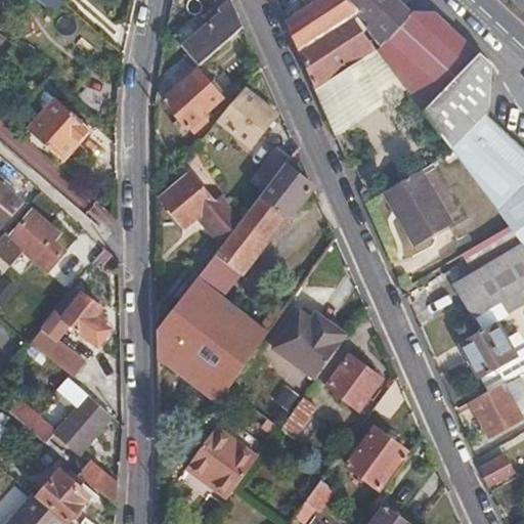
[(64,3),(60,0),(36,0),(54,15),(64,3)]
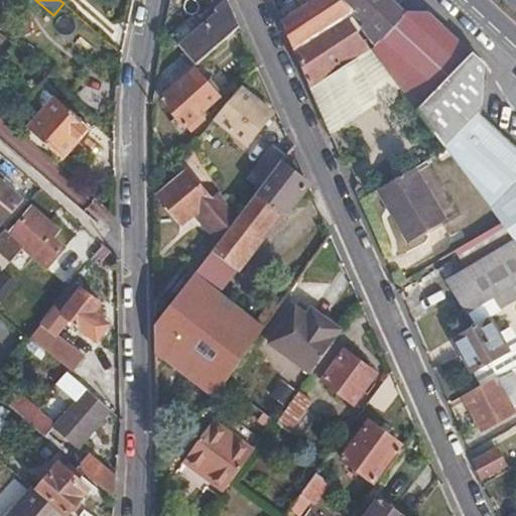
[(218,13),(179,46),(196,66),(240,27),(227,0),(226,0),(215,9),(218,13)]
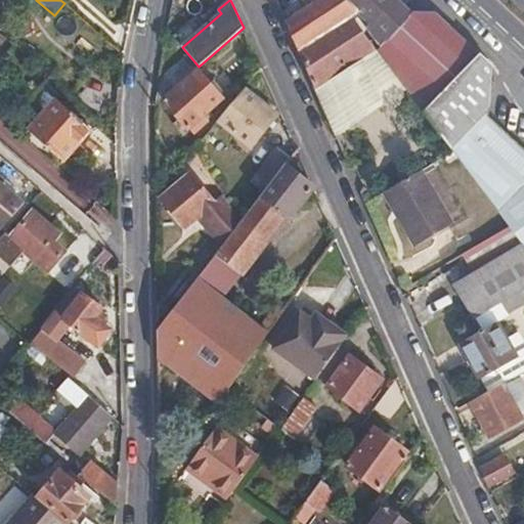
[(296,0),(281,14),(299,52),(352,17),(359,12),(346,0),(296,0)]
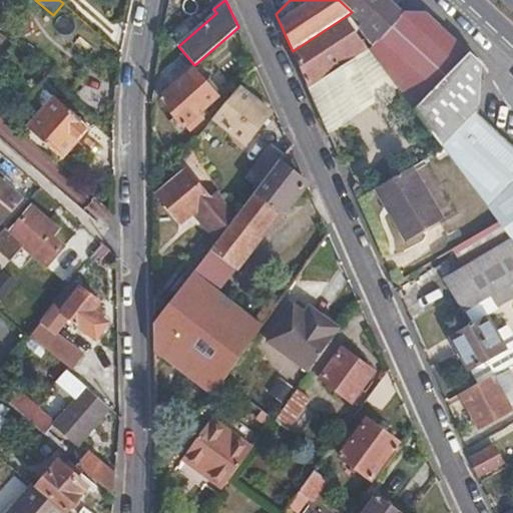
[(364,0),(339,0),(352,12),(354,11),(364,0)]
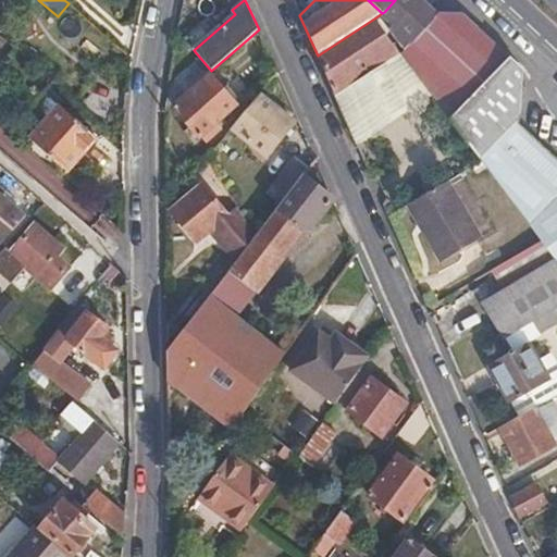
[(441,15),(424,0),(395,0),(384,12),(394,26),(393,28),(408,48),(441,15)]
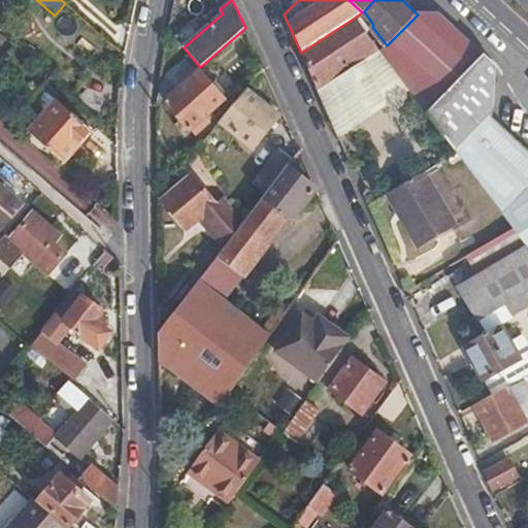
[(437,13),(418,14),(382,53),(410,92),(427,113),(484,55),(437,13)]
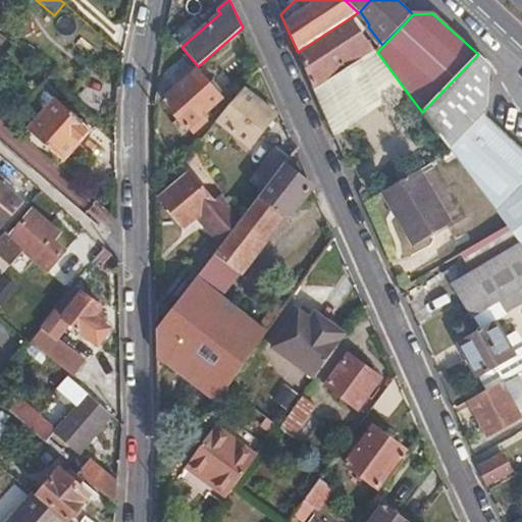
[(375,50),(351,17),(298,52),(314,91),(375,50)]
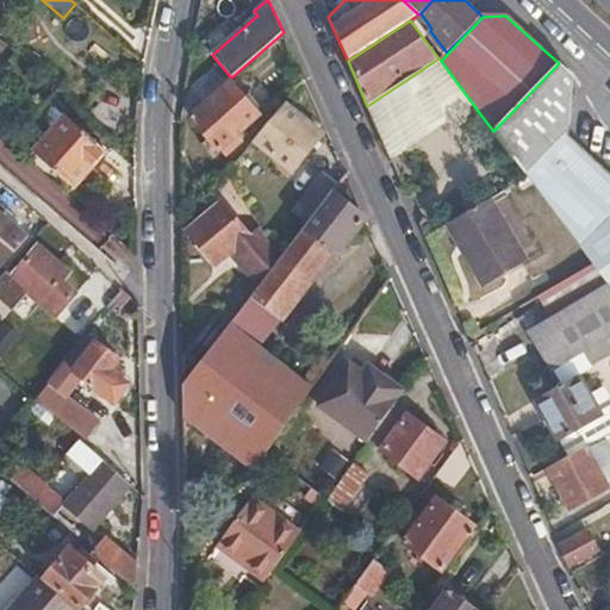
[(441,61),(439,58),(367,106),(391,159),(474,106),(441,61)]
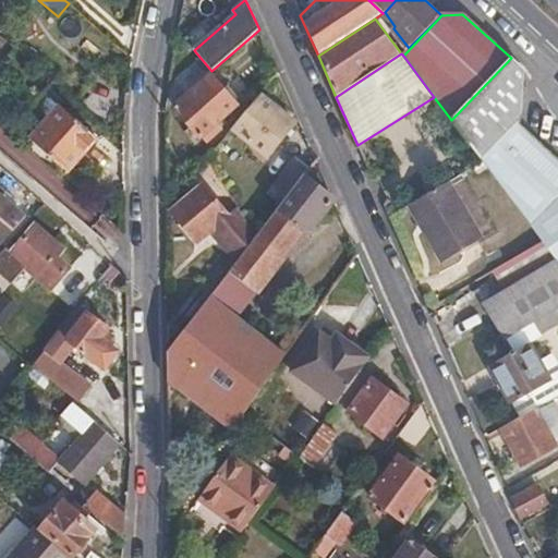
[(525,70),(511,58),(451,120),(483,162),(543,242),(557,262),(557,159),(520,123),(522,121),(525,70)]
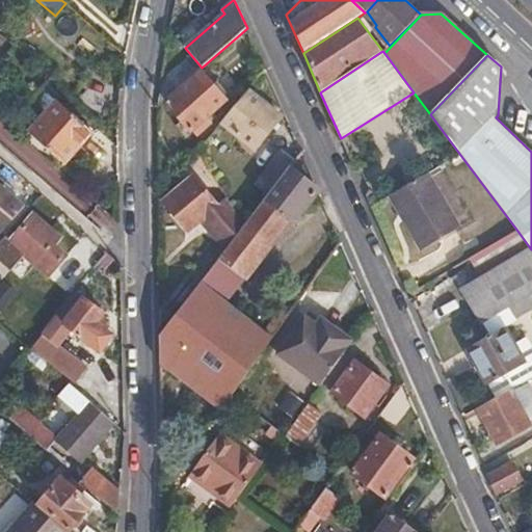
[(202,71),(165,103),(191,132),(228,100),(202,71)]
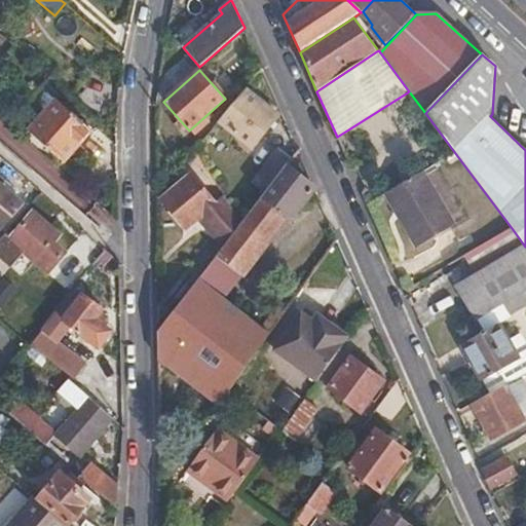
[(246,88),(218,122),(253,150),(280,116),(246,88)]
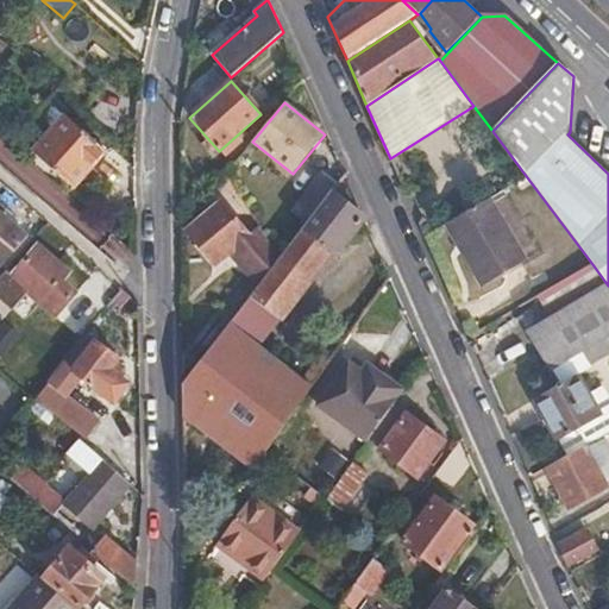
[(62,114),(31,149),(76,188),(107,155),(62,114)]
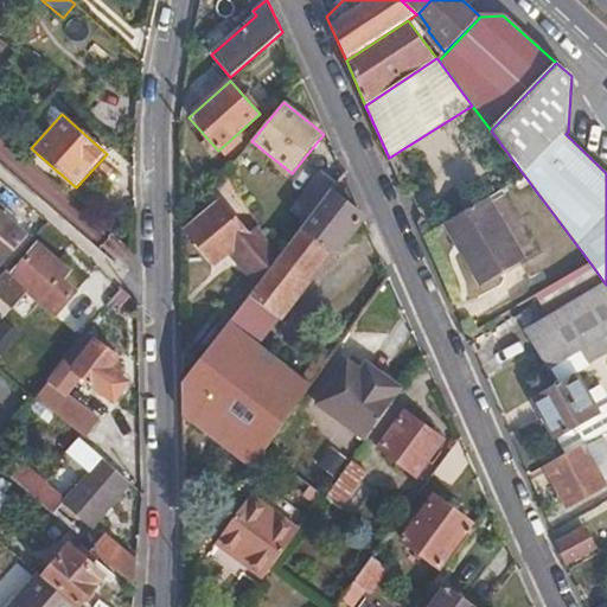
[(249,296),(281,320),(310,283),(307,282),(332,250),(337,255),(364,219),(330,192),(279,259),(261,282),(256,287),(249,296)]
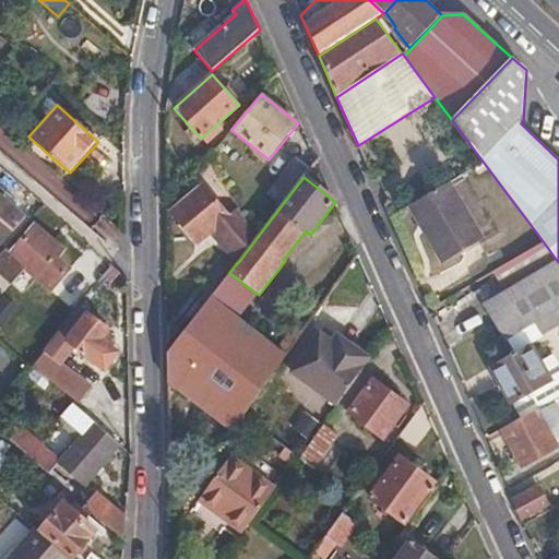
[(451,181),(408,206),(443,264),(485,239),(451,181)]
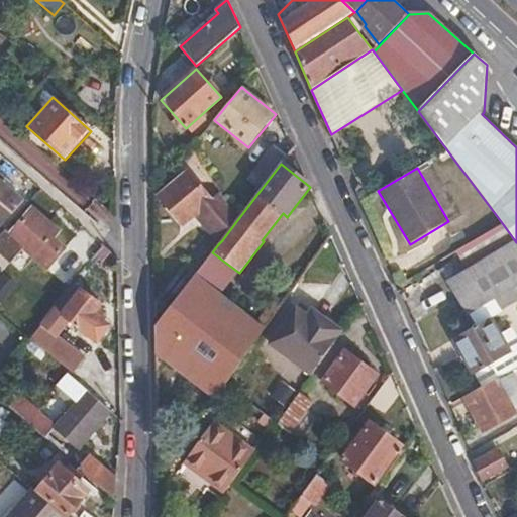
[(237,220),(218,189),(211,196),(189,170),(158,196),(183,225),(194,217),(199,213),(222,240),(237,220)]
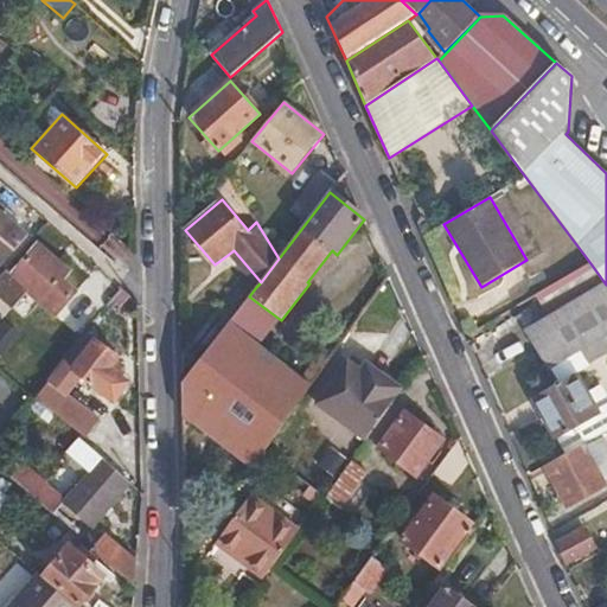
[(0,211),(0,263),(2,266),(27,235),(0,211)]
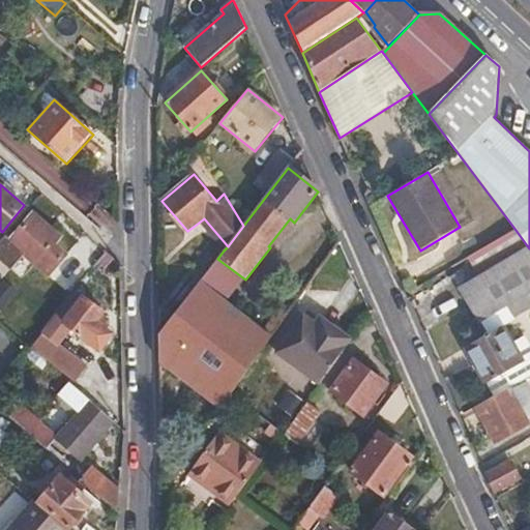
[(9,242),(10,243),(24,254),(49,275),(66,255),(54,243),(60,236),(34,213),(9,242)]
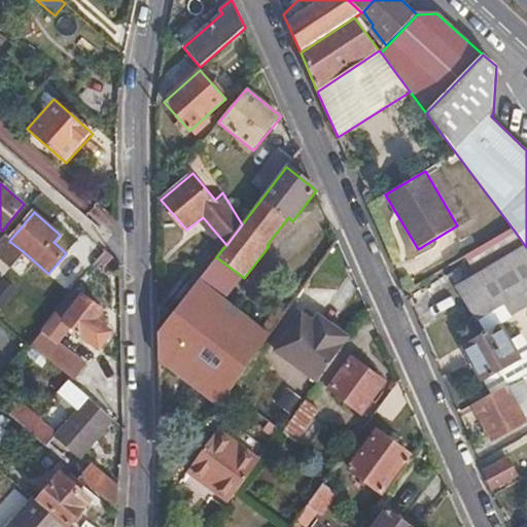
[(198,221),(222,249),(226,245),(203,217),(198,221)]
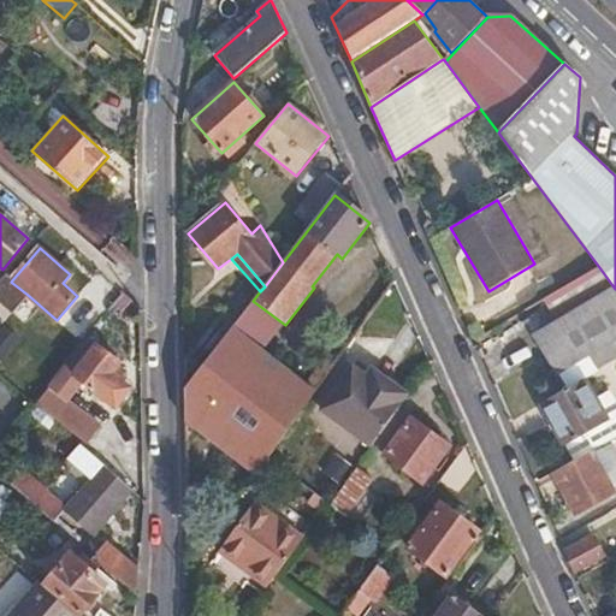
[(615,289),(599,267),(544,300),(557,320),(532,335),(556,374),(588,354),(598,371),(615,360),(615,289)]
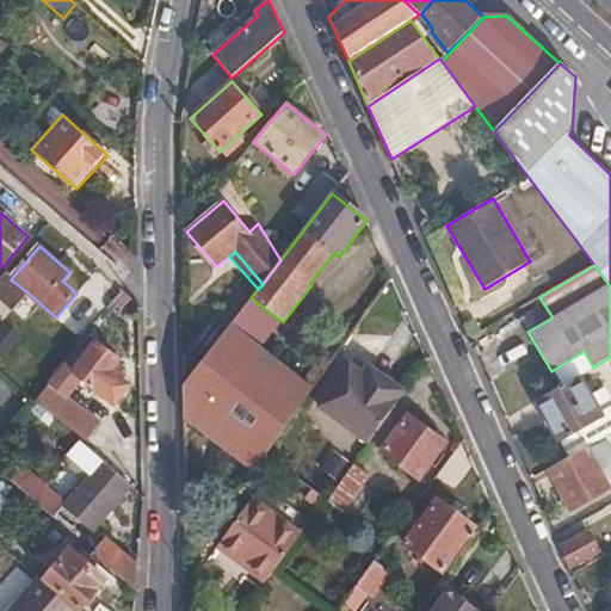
[(28,292),(12,281),(2,292),(17,304),(28,292)]
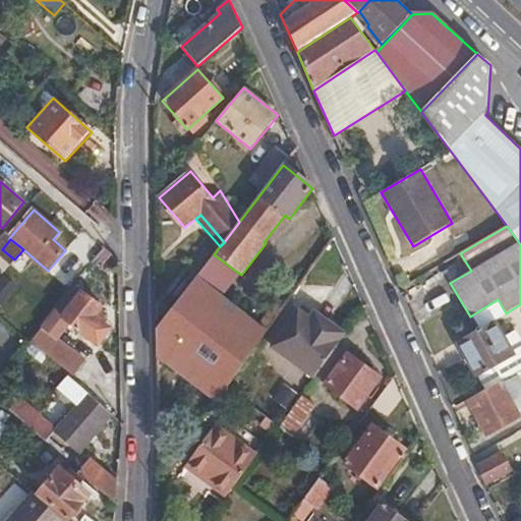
[(197,276),(224,297),(241,275),(214,254),(197,276)]
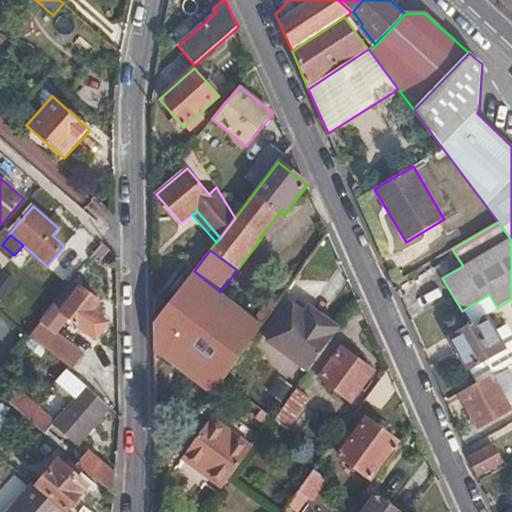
[(3,271),(0,274),(0,299),(1,301),(17,283),(3,271)]
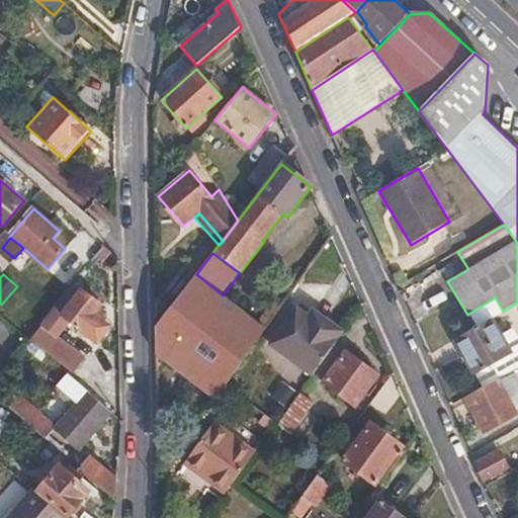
[(216,400),(225,385),(266,329),(223,295),(196,274),(156,327),(156,352),(216,400)]
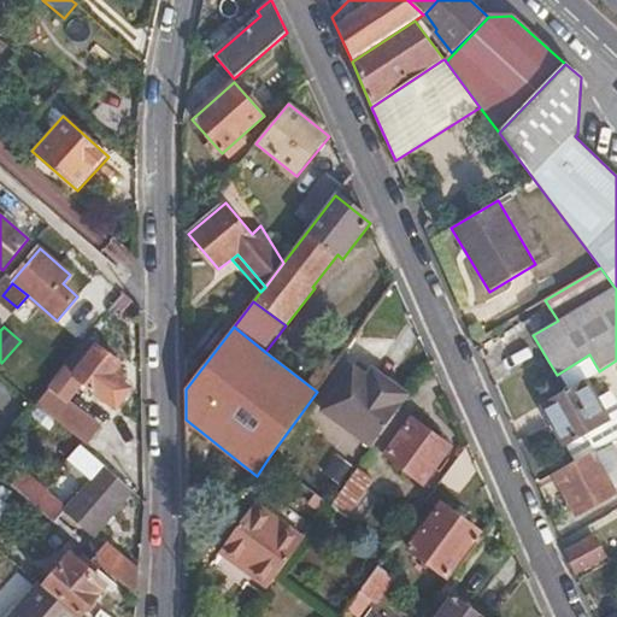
[(80,346),(35,404),(88,444),(103,425),(71,401),(83,386),(116,410),(134,387),(122,377),(124,375),(118,371),(123,364),(95,344),(89,352),(80,346)]
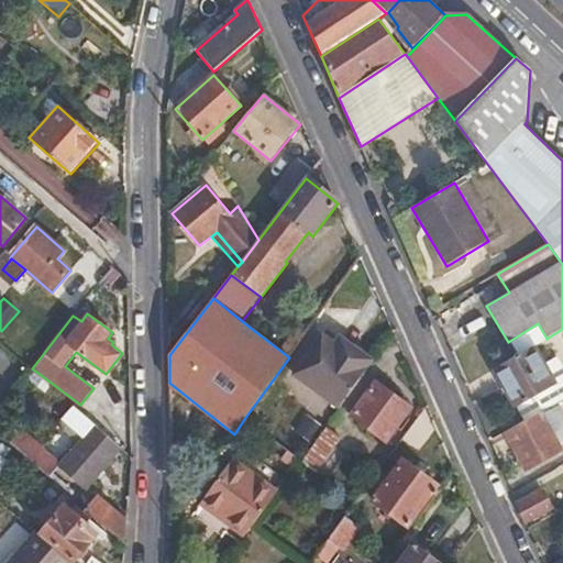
[(294,375),(339,408),(365,373),(374,361),(340,337),(334,343),(323,335),(294,375)]
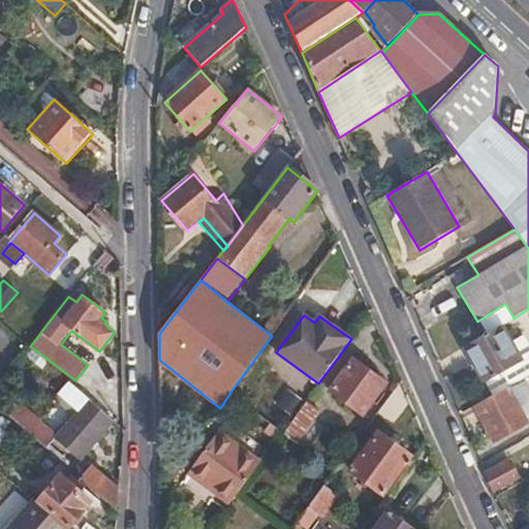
[(492,397),(508,386),(528,375),(528,337),(522,342),(509,320),(465,347),(492,397)]
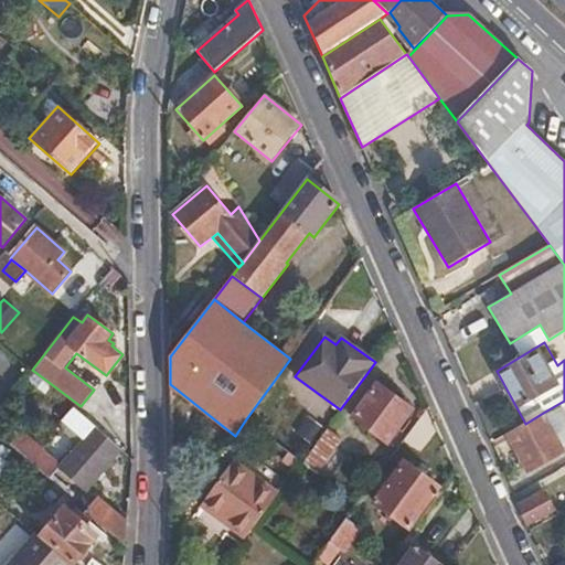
[(366,374),(340,409),(388,445),(414,409),(366,374)]
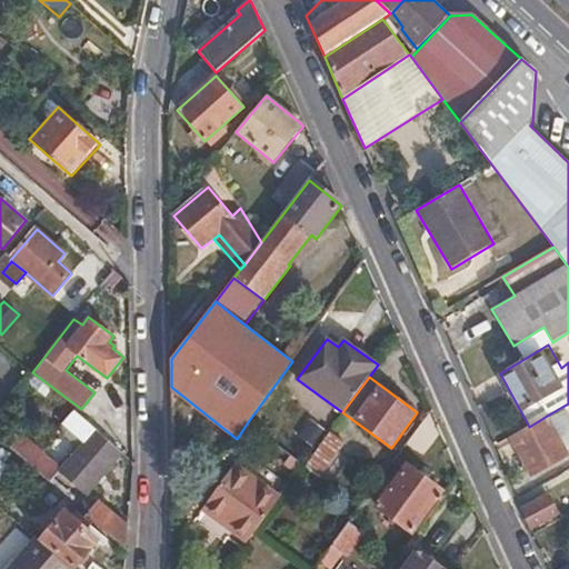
[(39,472),(51,483),(62,470),(89,493),(123,453),(43,383),(38,391),(51,402),(46,409),(85,441),(62,469),(21,433),(9,447),(21,457),(39,472)]
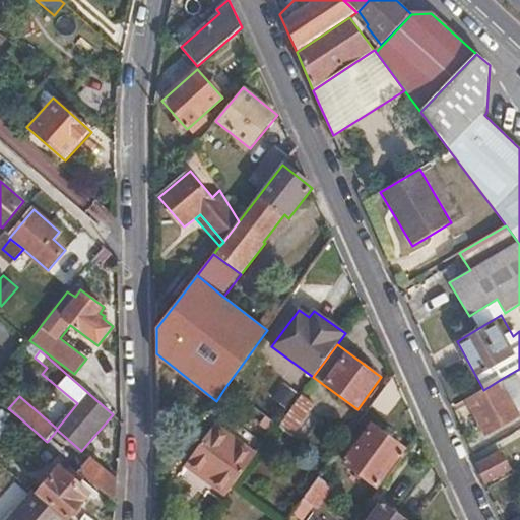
[(483,390),(466,399),(486,437),(519,417),(519,415),(500,380),(483,390)]
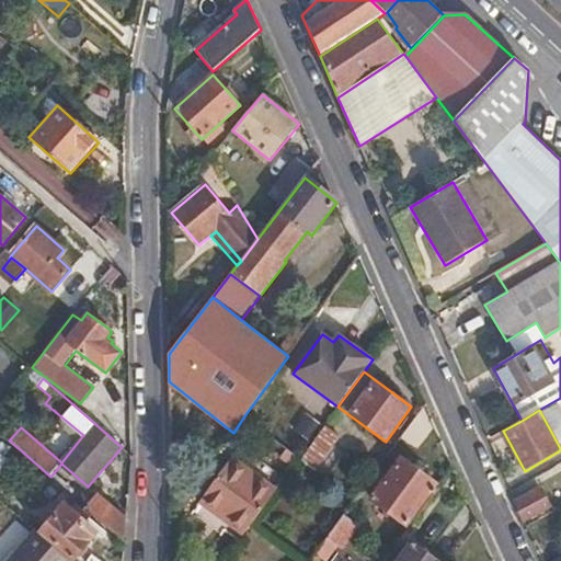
[(325,425),(300,461),(316,471),(341,436),(325,425)]
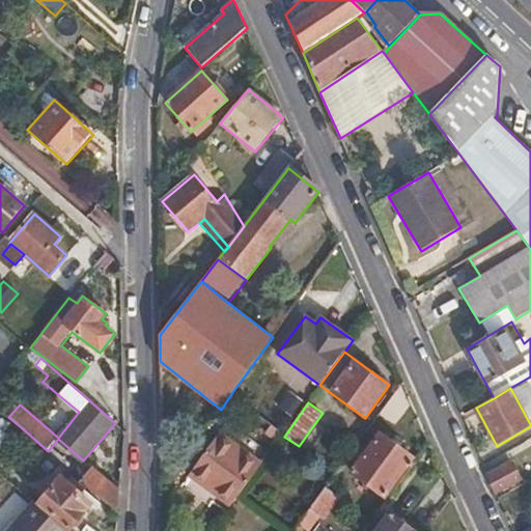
[(0,419),(0,449),(9,437),(1,431),(6,423),(0,419)]
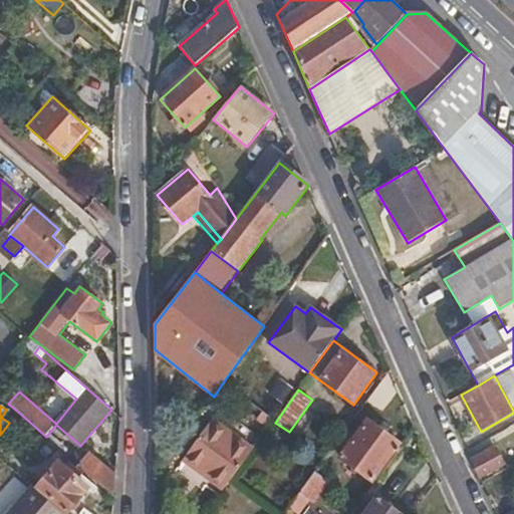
[(257,419),(268,428),(275,420),(262,412),(257,419)]
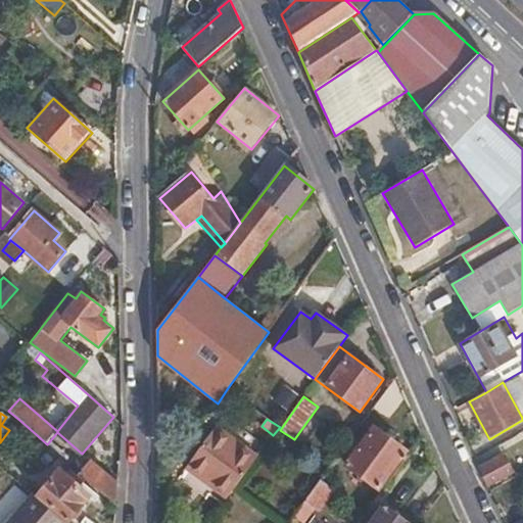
[(36,434),(19,420),(14,426),(31,439),(36,434)]
